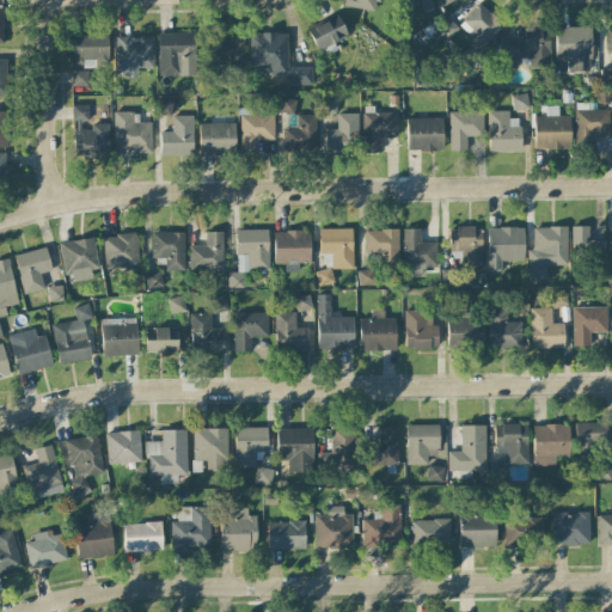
[(379,12),(380,0),(343,0),(343,6),(379,12)]
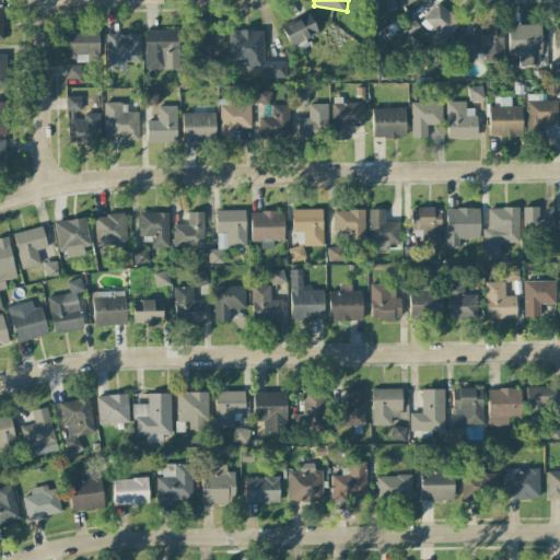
[(395,8),(393,0),(385,0),(386,9),(395,8)]
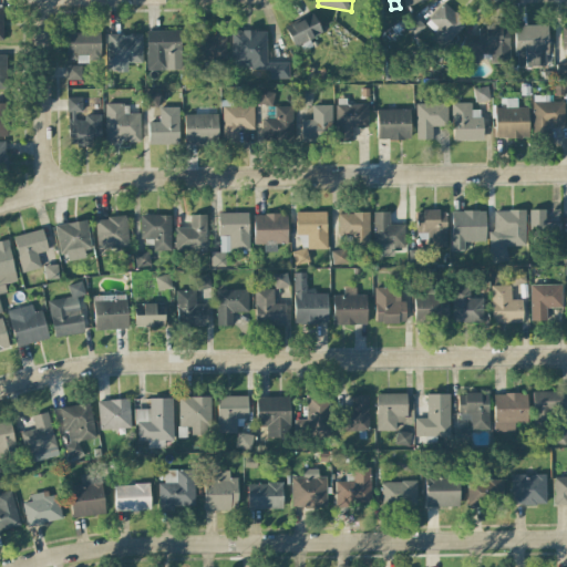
[(466,23),(444,2),(425,22),(436,32),(433,37),(444,47),(466,23)]
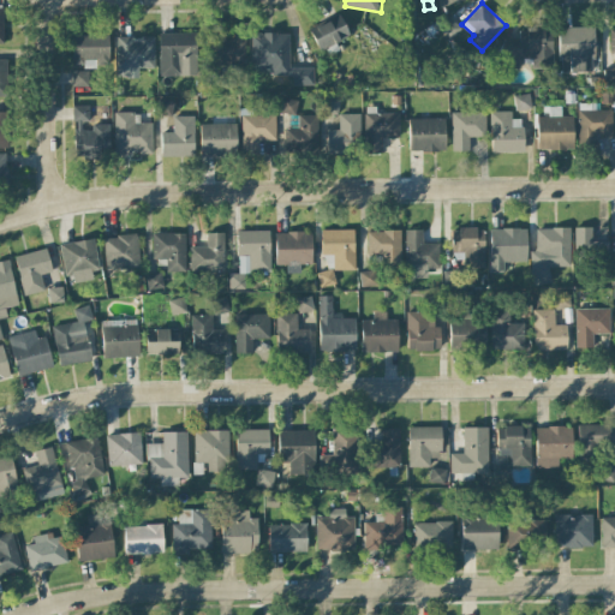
[(309,29),(318,52),(350,37),(339,16),(309,29)]
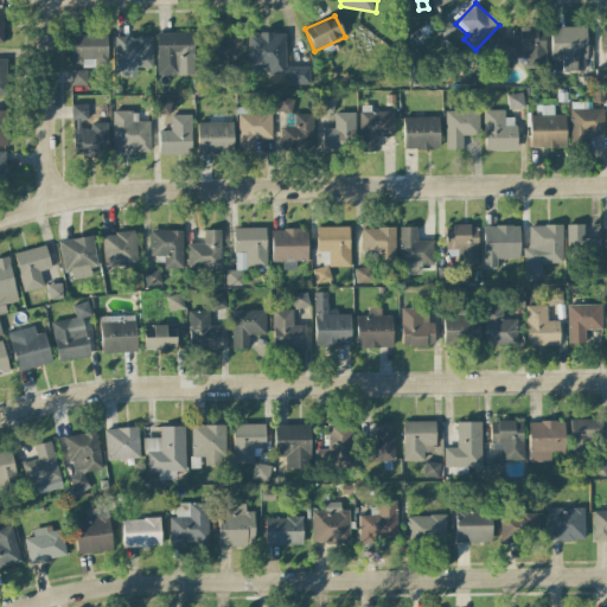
[(454,29),(443,18),(433,29),(443,38),(454,29)]
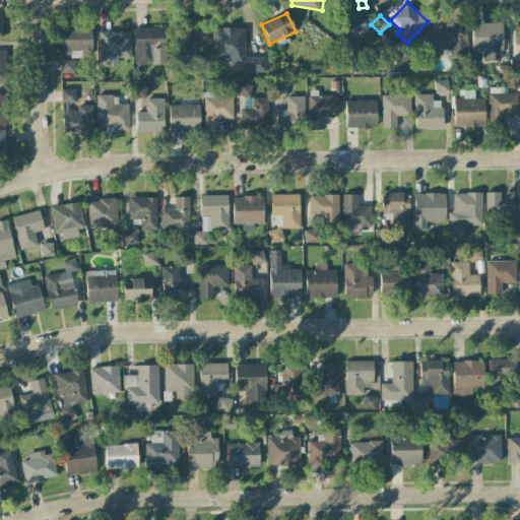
[(450,58),(467,57),(466,23),(444,24),(445,45),(449,45),(450,58)]
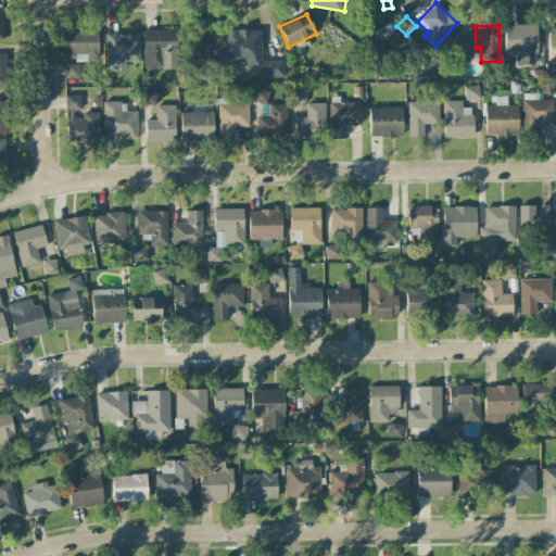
[(535,25),(504,25),(505,65),(536,64),(535,25)]
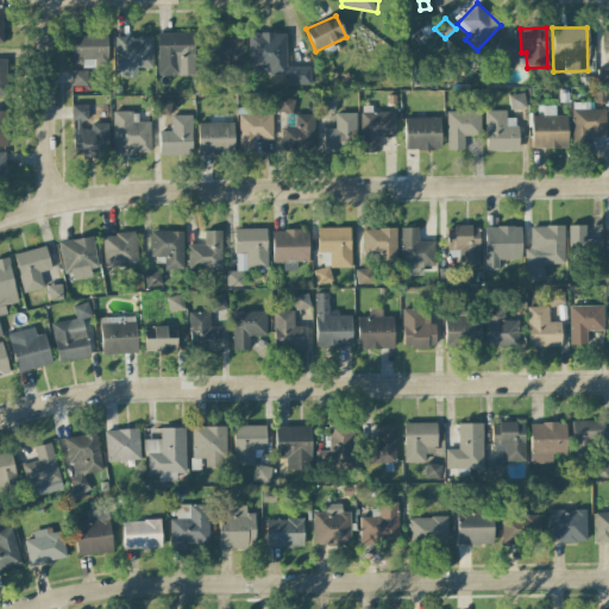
[(157,76),(195,75),(194,32),(157,33),(157,76)]
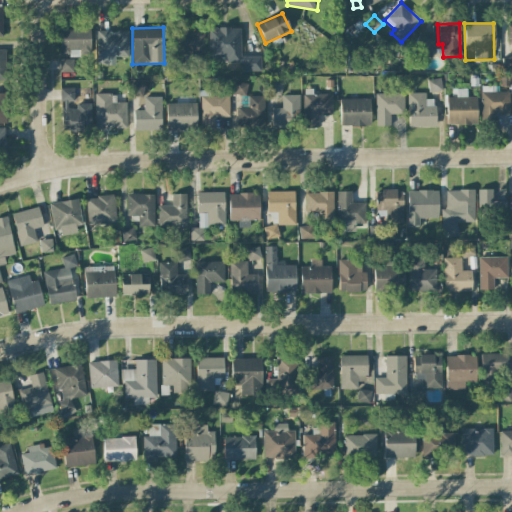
[(209,62),(242,61),(243,71),(261,71),(260,56),(240,56),(240,27),(208,28),(209,62)]
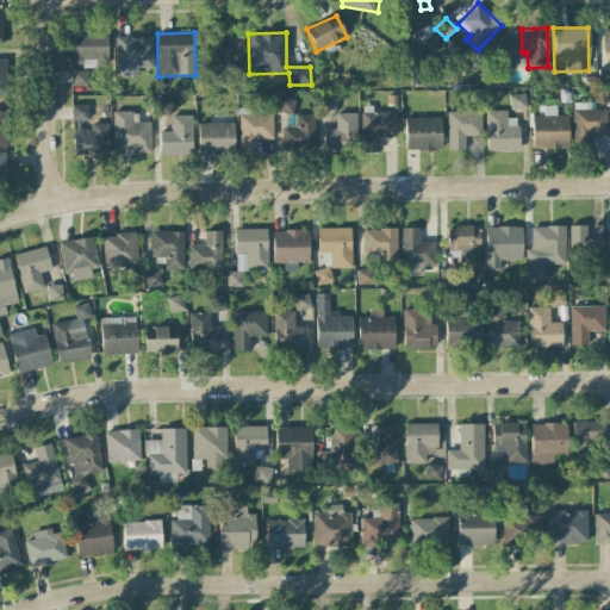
[(107,67),(107,35),(72,33),(72,58),(82,58),(82,66),(107,67)]
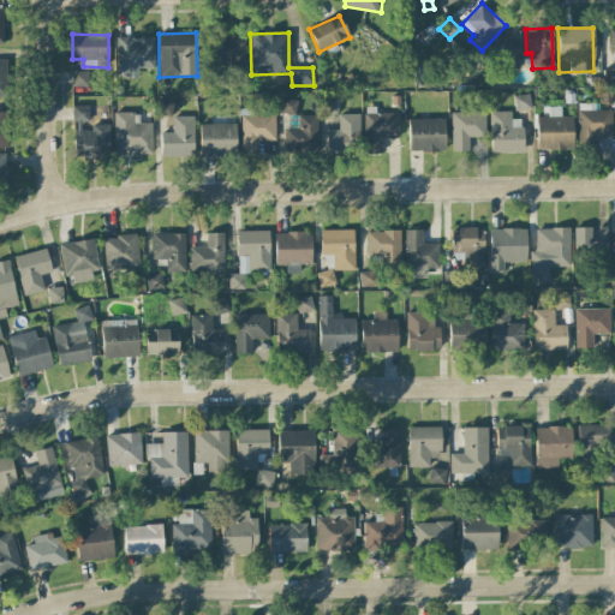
[(245,35),(232,34),(232,36),(209,36),(208,64),(245,65),(245,35)]
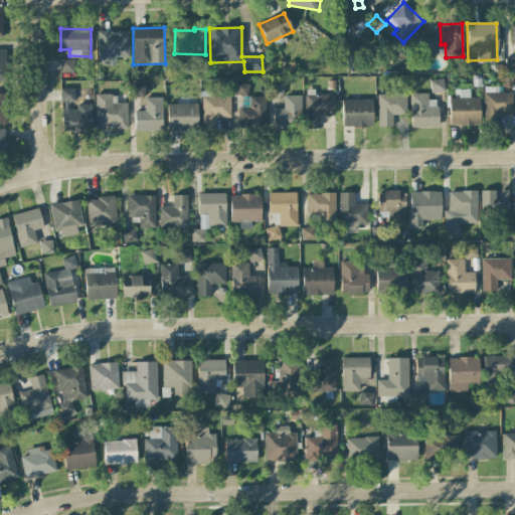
[(129,56),(129,31),(97,31),(98,65),(116,64),(115,57),(129,56)]
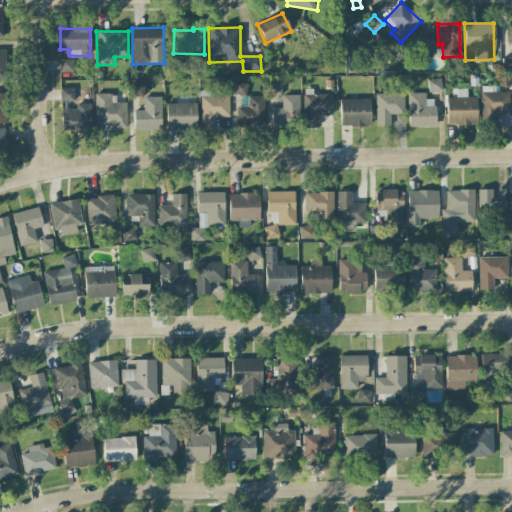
[(415,58),(433,57),(432,32),(415,33),(415,58)]
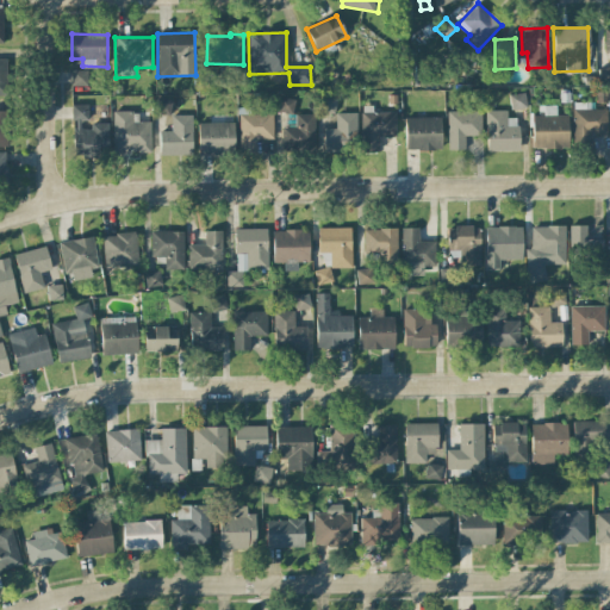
[(609,67),(598,69),(599,83),(609,81),(609,67)]
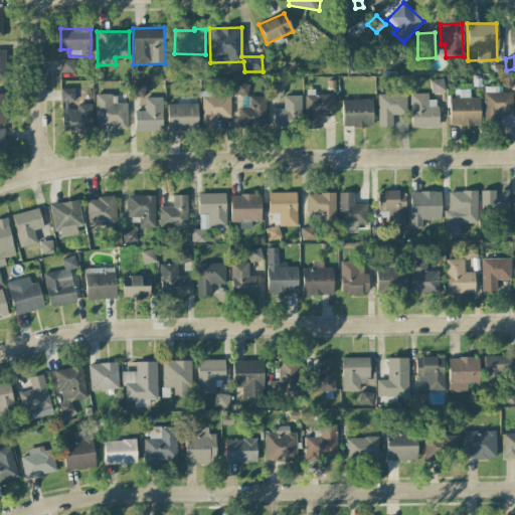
[(60,72),(73,72),(73,59),(60,59),(60,72)]
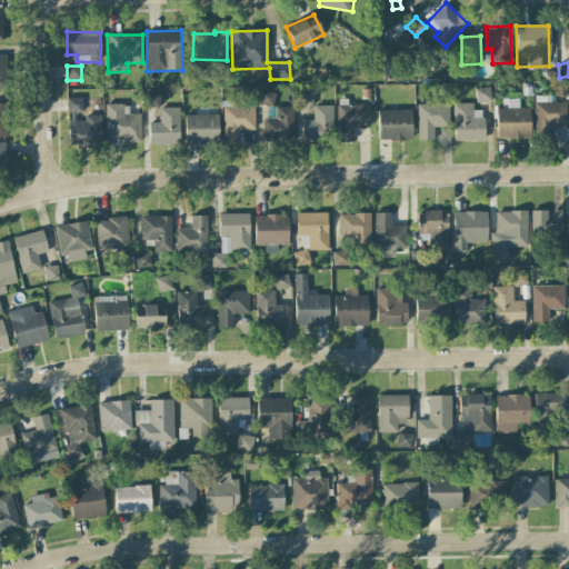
[(476,101),(490,101),(490,87),(476,88),(476,101)]
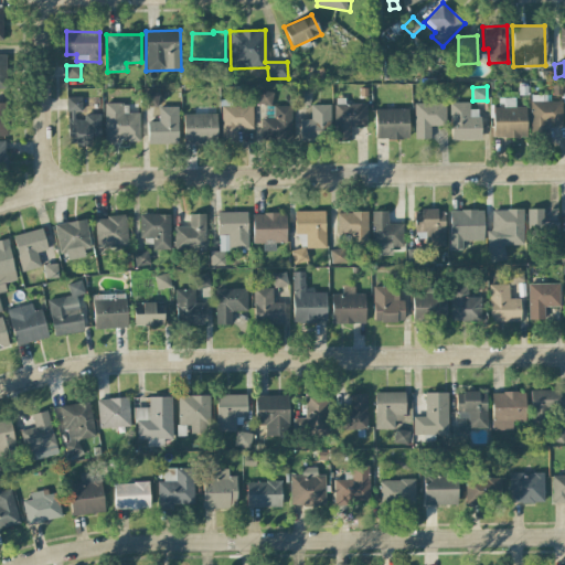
[(309,105),(312,92),(298,89),(296,102),(309,105)]
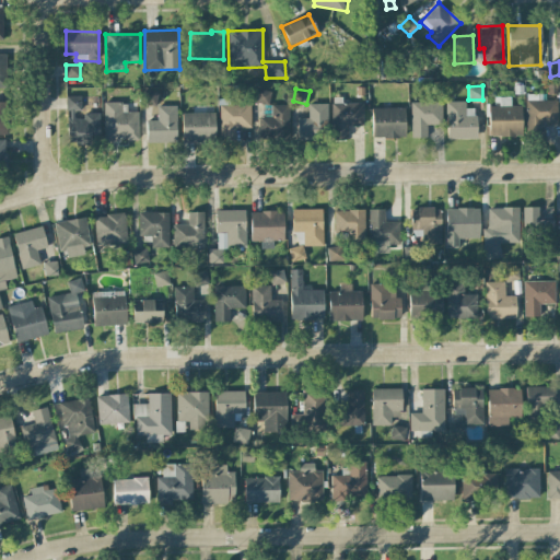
[(269,104),(270,91),(256,90),(254,103),(269,104)]
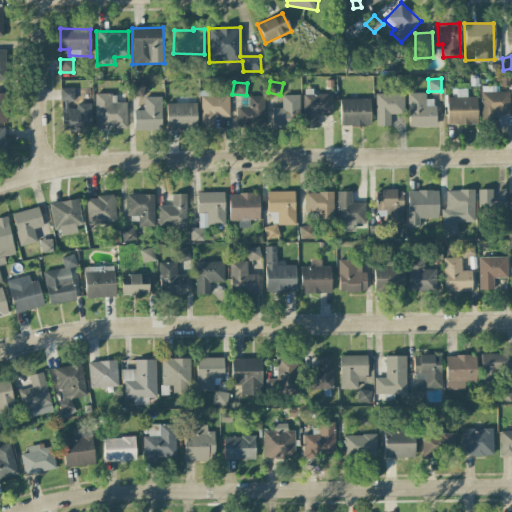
[(495,92),(495,86),(481,86),(481,123),(496,123),(496,114),(509,114),(509,91),(495,92)]
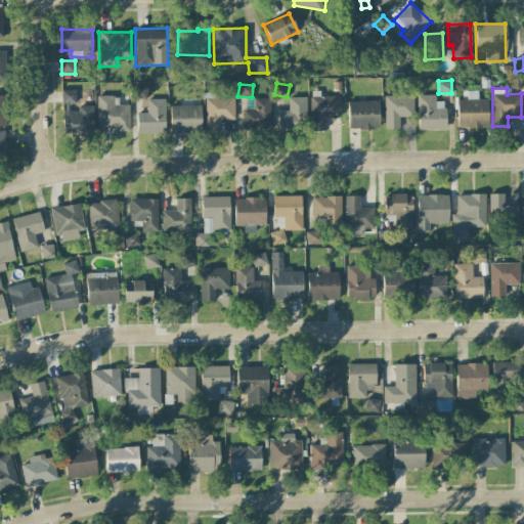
[(92,105),(78,105),(78,111),(69,112),(69,103),(76,103),(76,90),(62,90),(62,134),(93,134),(92,105)]
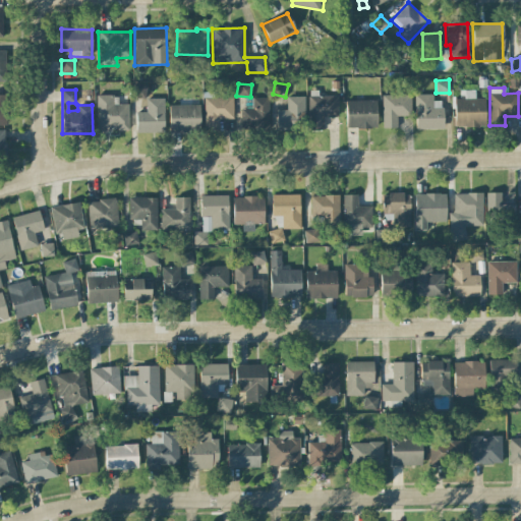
[(454,99),(455,127),(485,126),(484,98),(474,98),(474,90),(460,91),(460,99),(454,99)]
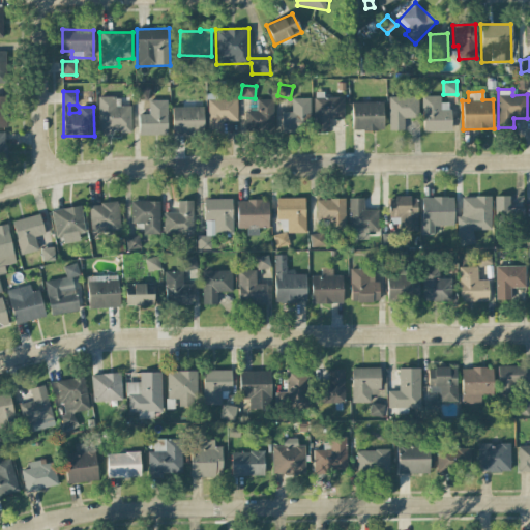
[(418,96),(388,97),(389,130),(404,130),(404,118),(418,118),(418,96)]
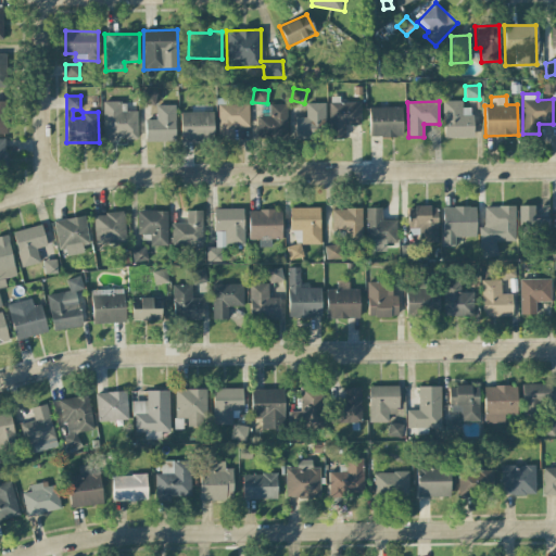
[(443,138),(472,138),(472,108),(462,108),(462,101),(442,101),(443,138)]
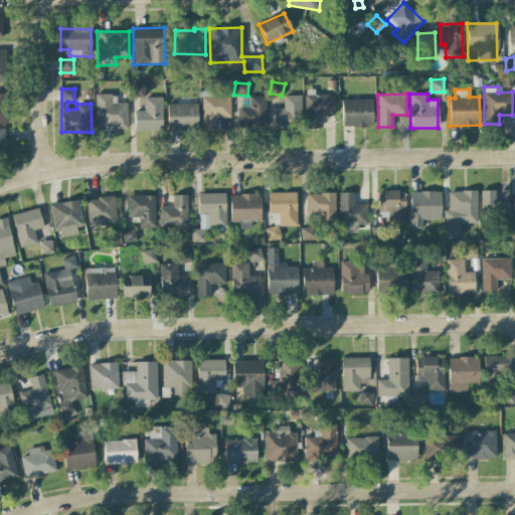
[(96,95),(96,129),(127,130),(127,103),(116,103),(116,95),(96,95)]
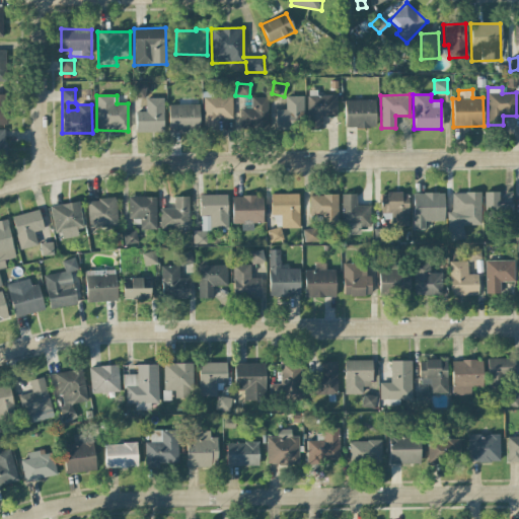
[(336,95),(306,96),(307,130),(322,130),(322,117),(337,117),(336,95)]
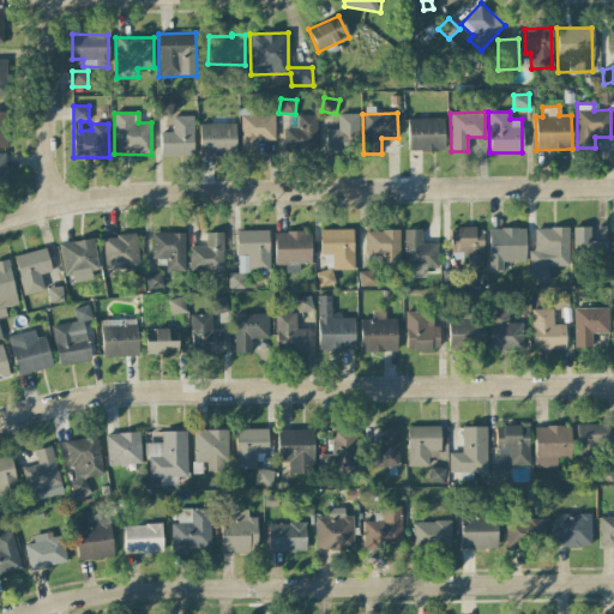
[(359,114),(337,114),(338,130),(325,130),(325,149),(359,148),(359,114)]
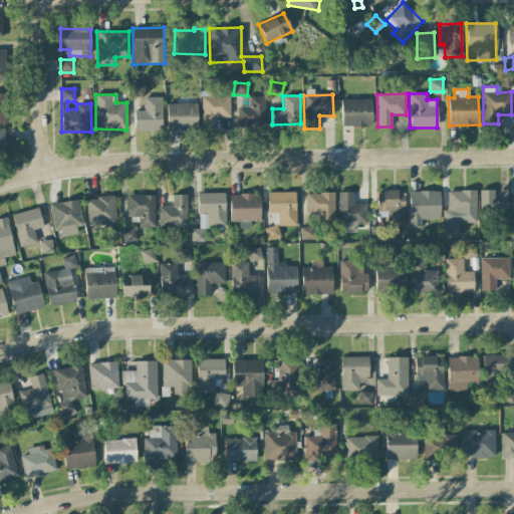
[(229,96),(201,96),(202,126),(216,125),(216,117),(230,117),(229,96)]
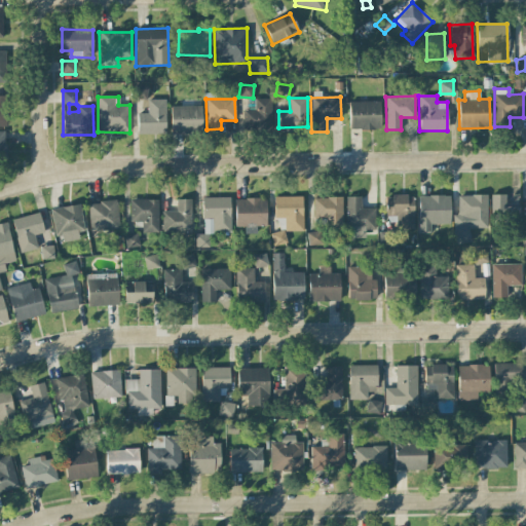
[(242,110),(243,129),(271,128),(270,99),(254,99),(255,109),(242,110)]
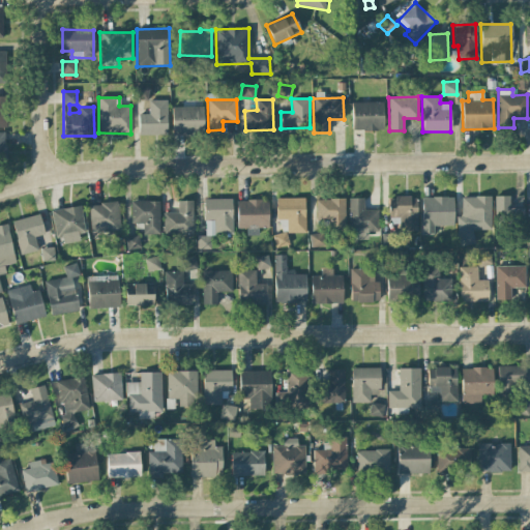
[(138,135),(167,135),(167,100),(148,100),(148,115),(138,115),(138,135)]
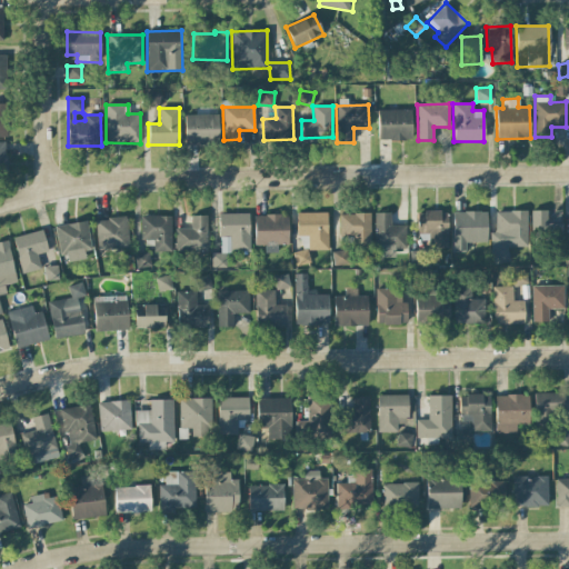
[(378,110),(377,140),(411,140),(411,110),(378,110)]
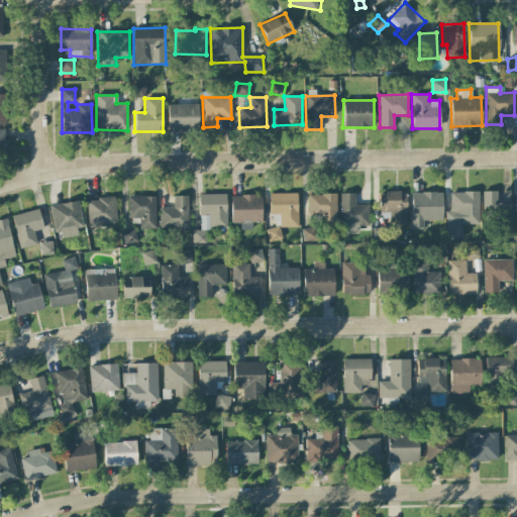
[(198,104),(167,104),(168,131),(198,130),(198,104)]
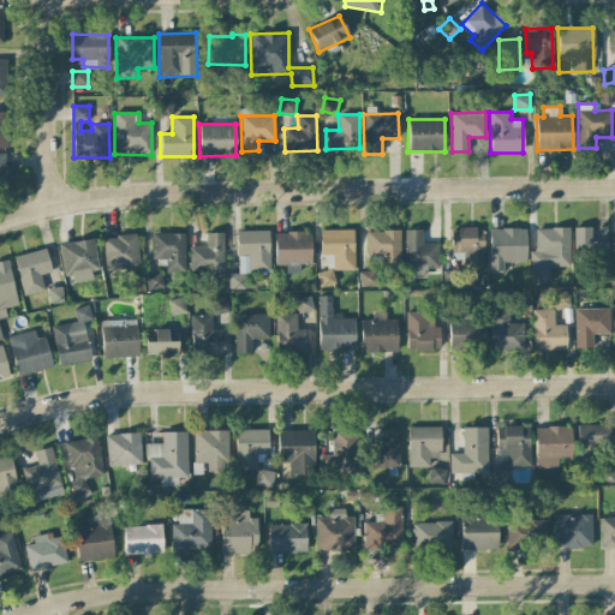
[(573,257),(608,257),(608,242),(591,242),(591,227),(573,227),(573,257)]
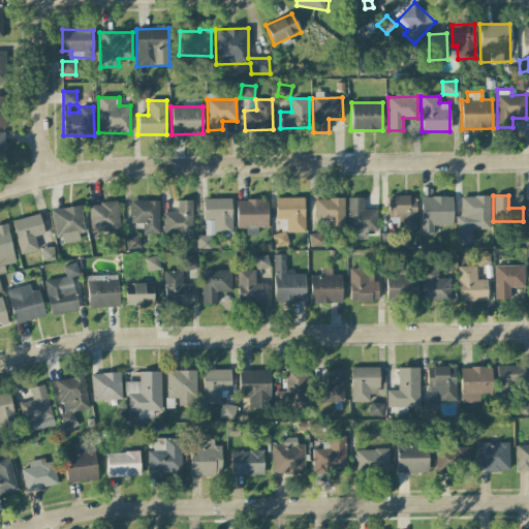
[(416,230),(416,196),(389,196),(387,217),(401,217),(401,230),(416,230)]
